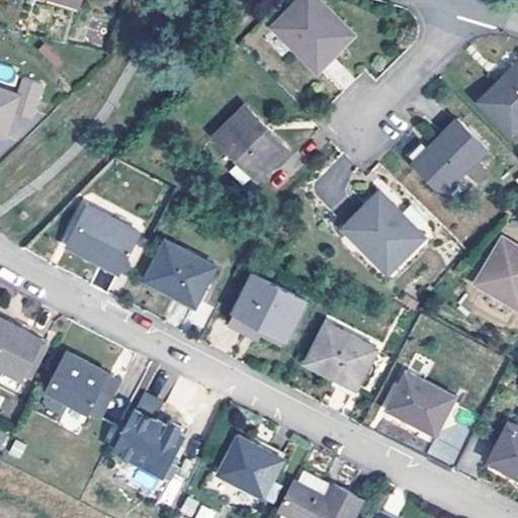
[(34,0),(77,11),(80,0),(34,0)]
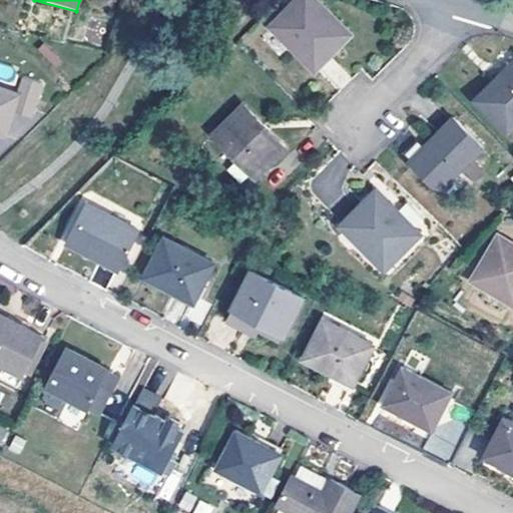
[(315,69),(352,32),(319,0),(296,0),(271,24),(315,69)]
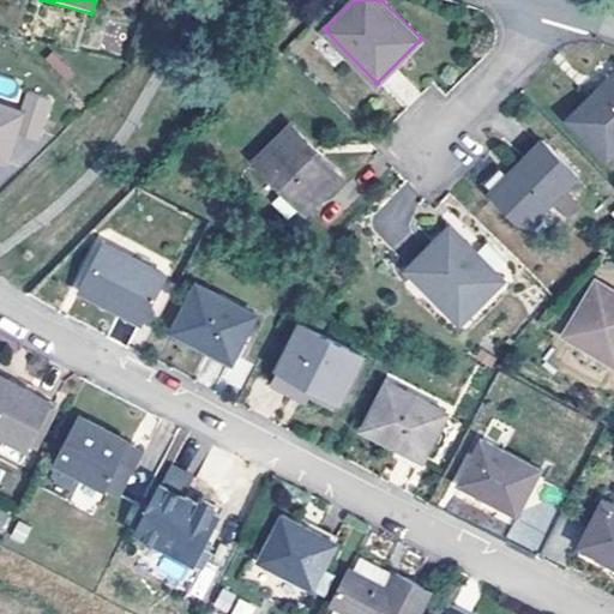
[(613,72),(569,116),(607,157),(613,150),(613,72)]
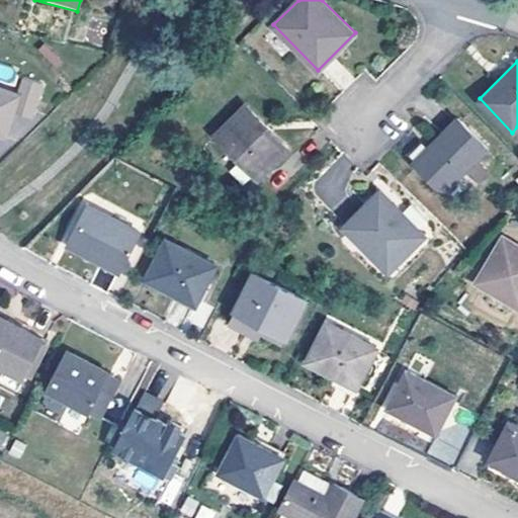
[(0,134),(6,136),(13,110),(34,115),(45,79),(24,73),(18,93),(0,87),(0,134)]
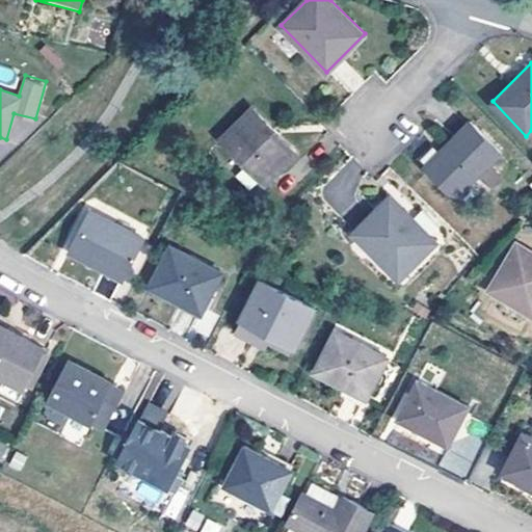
[(254,107),(222,138),(268,182),(299,153),(254,107)]
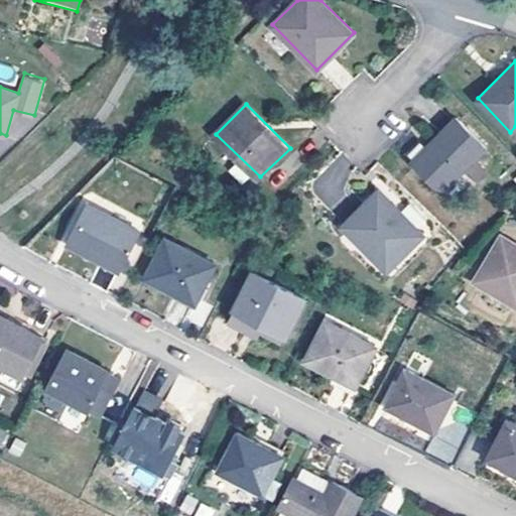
[(413,159),(444,190),(487,148),(457,119),(413,159)]
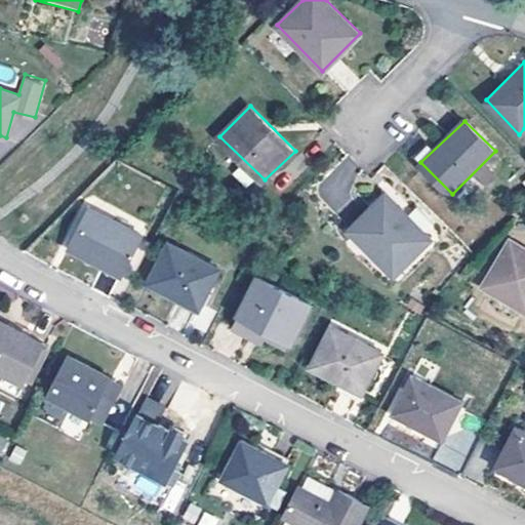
[(389,192),(349,229),(395,275),(433,238),(389,192)]
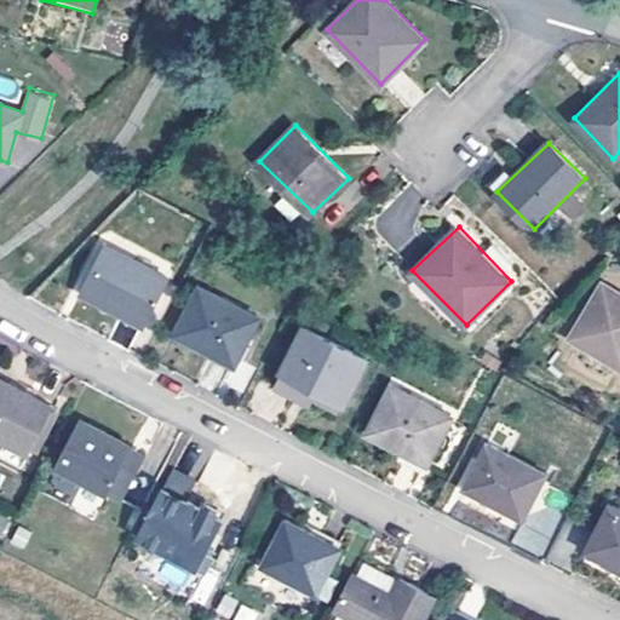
[(78,291),(142,323),(167,277),(102,244),(78,291)]
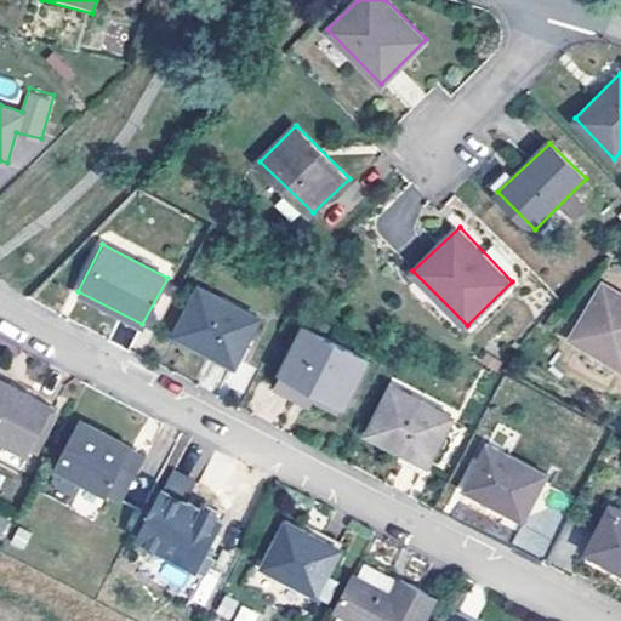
[(620,292),(603,283),(571,339),(620,366),(620,292)]
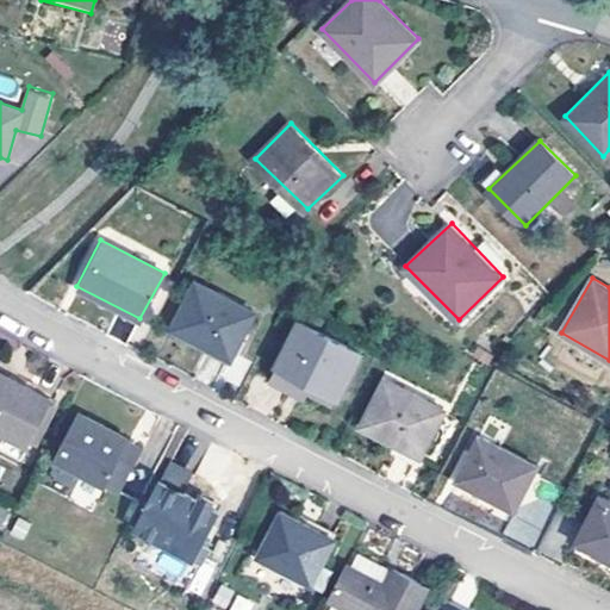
[(172,327),(229,358),(254,310),(194,281),(172,327)]
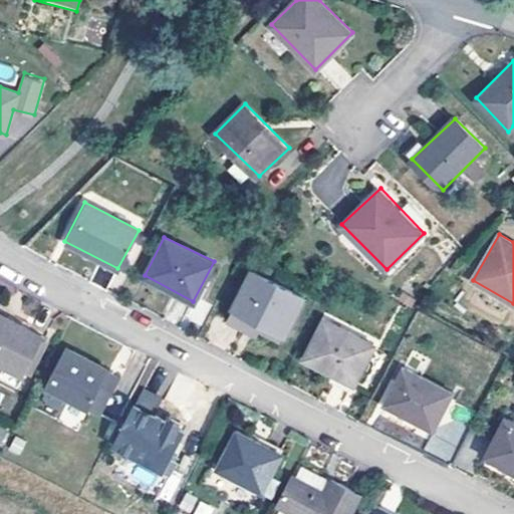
[(232,306),(284,334),(305,294),(252,267),(232,306)]
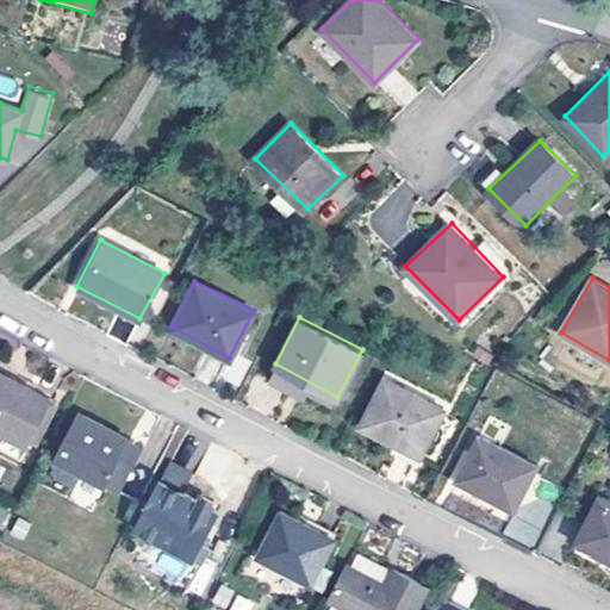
[(0,372),(0,431),(29,446),(51,397),(0,372)]
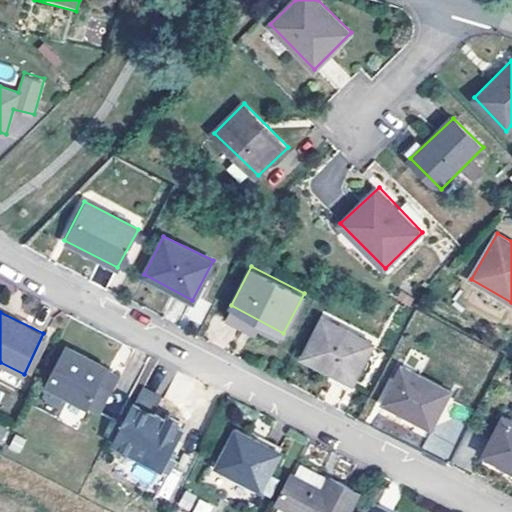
[(302,356),(352,383),(374,342),(323,317),(302,356)]
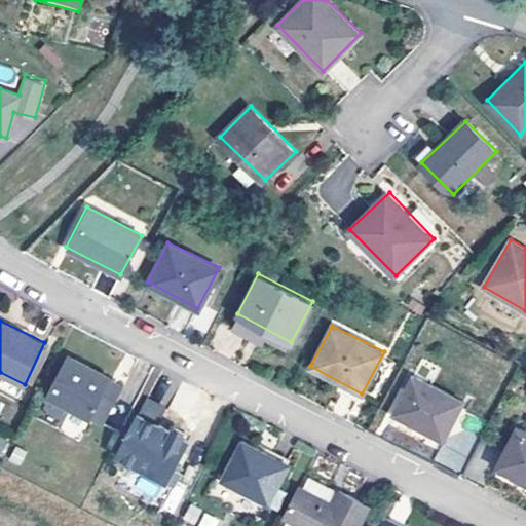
[(69,353),(46,396),(92,419),(116,377),(69,353)]
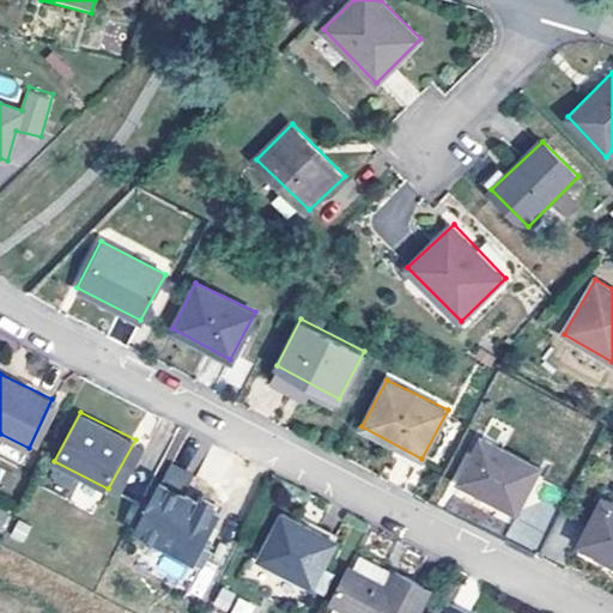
[(460,481),(515,511),(538,466),(484,438),(460,481)]
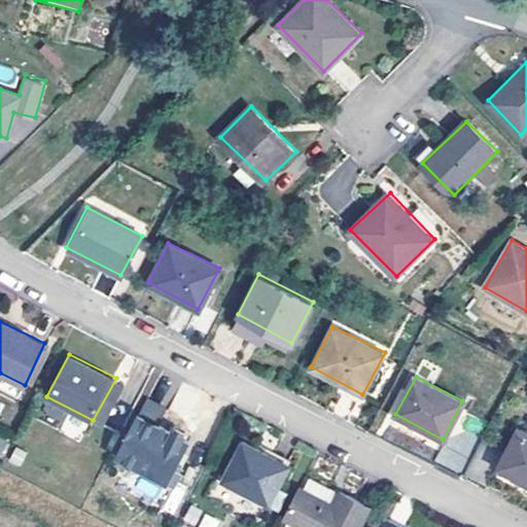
[(129,384),(116,378),(93,420),(106,426),(129,384)]
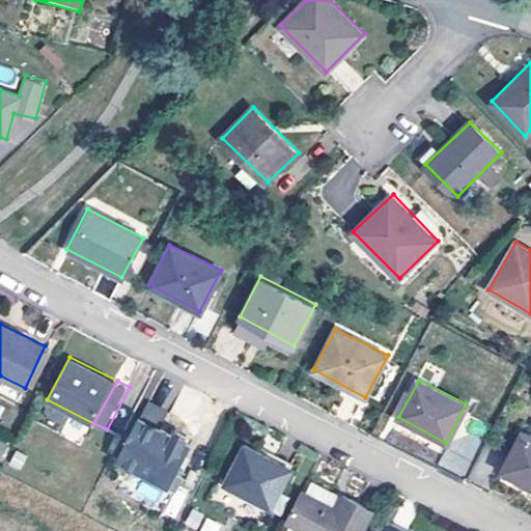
[(118,459),(171,485),(172,483),(189,491),(200,466),(185,458),(191,444),(161,427),(166,415),(146,406),(140,416),(118,459)]
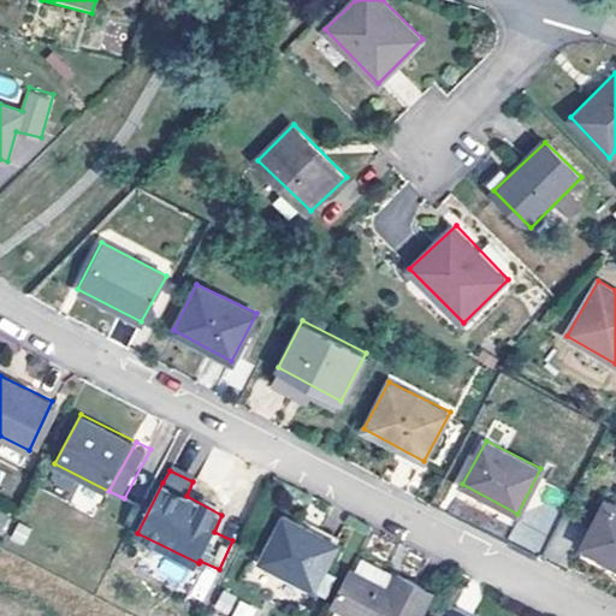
[(615,504),(605,499),(581,548),(615,566),(615,504)]
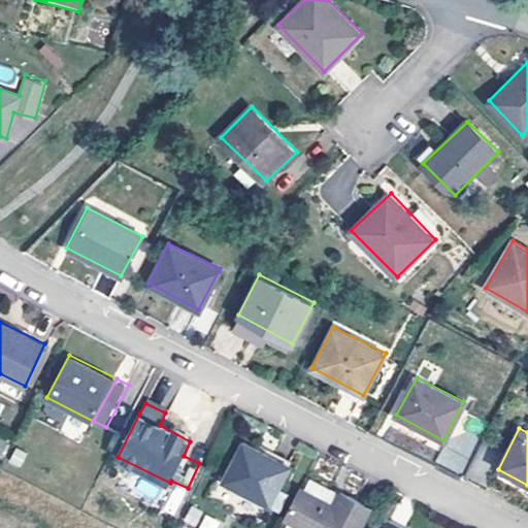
[(0,455),(5,456),(9,440),(0,437),(0,455)]
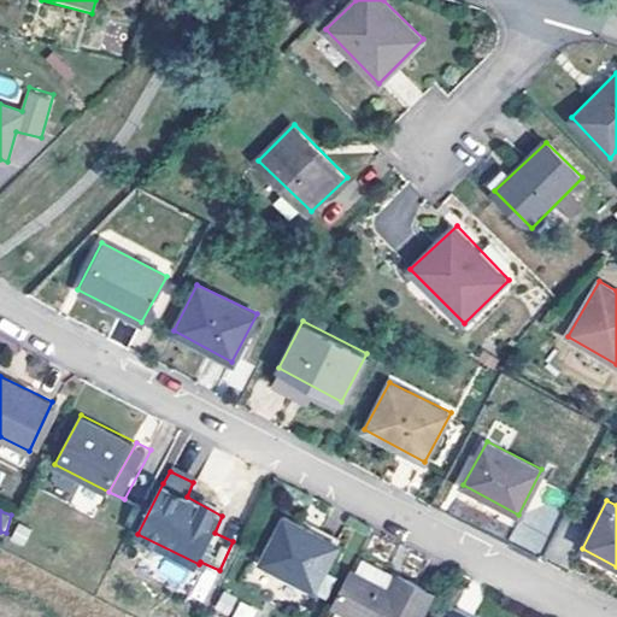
[(287,517),(264,562),(316,587),(338,544),(287,517)]
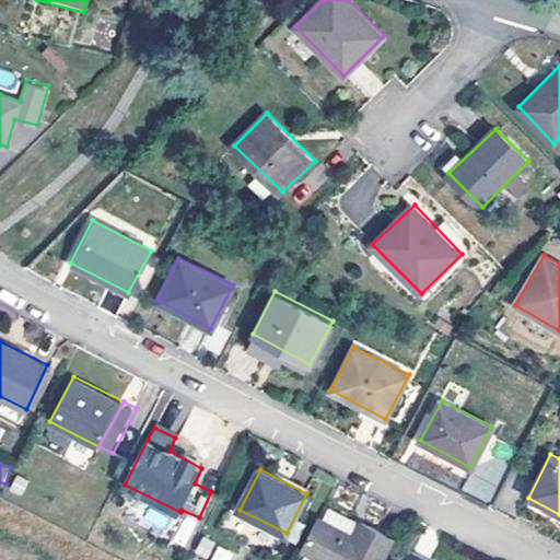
[(362,522),(326,503),(318,518),(353,536),(362,522)]
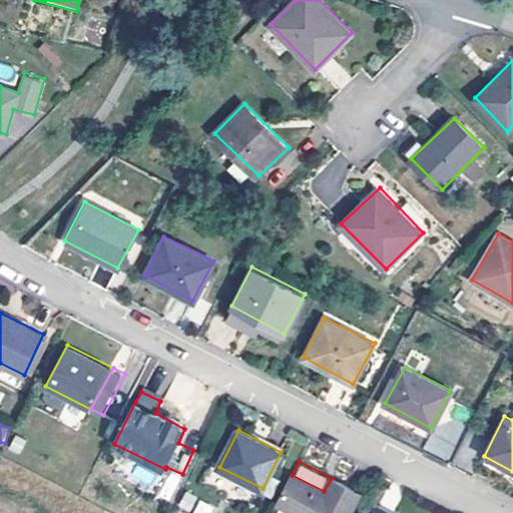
[(134,465),(130,481),(155,487),(159,472),(134,465)]
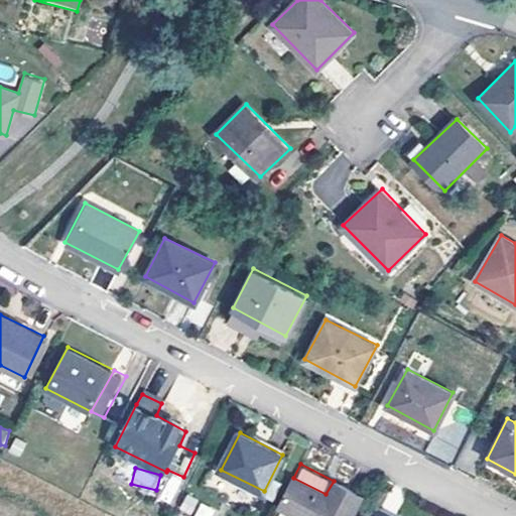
[(293,478),(279,505),(300,515),(349,515),(360,495),(334,481),(326,494),(293,478)]
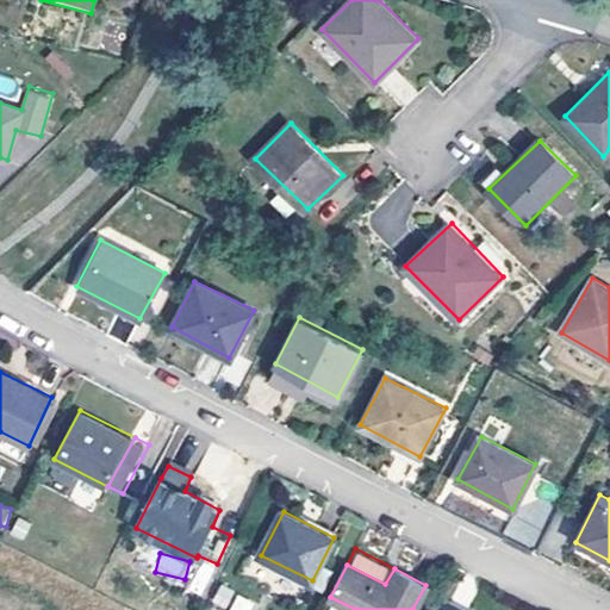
[(212,603),(228,609),(250,609),(255,601),(219,585),(212,603)]
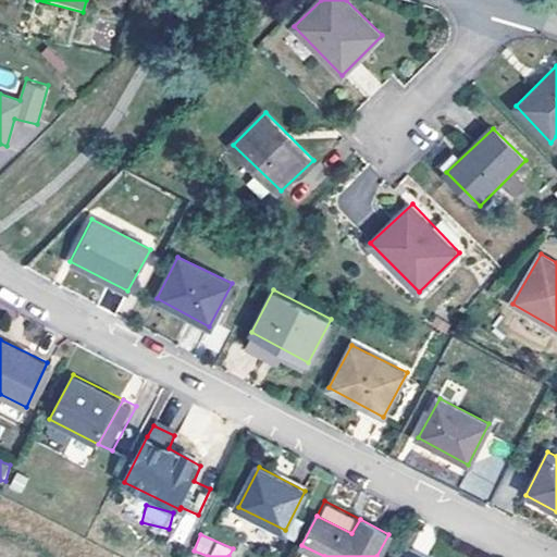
[(426,556),(408,547),(403,556),(426,556)]
